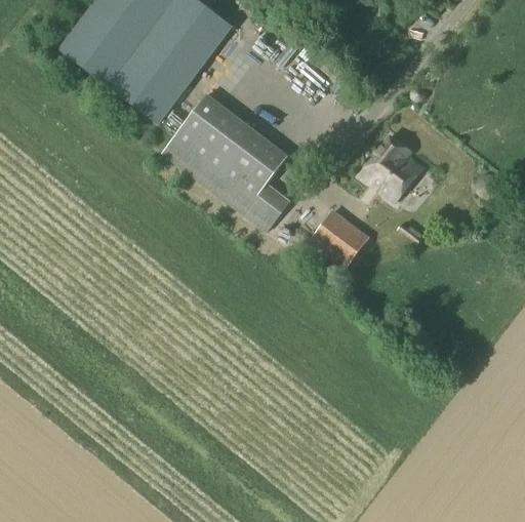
[(232,27),(197,0),(95,0),(58,49),(158,124),(232,27)]
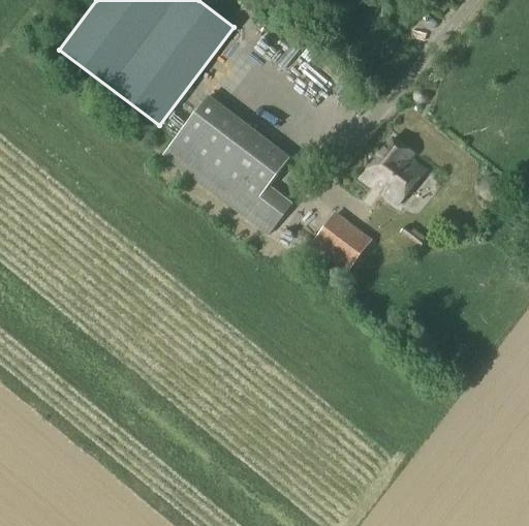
[(297,42),(281,62),(300,76),(315,57),(297,42)]
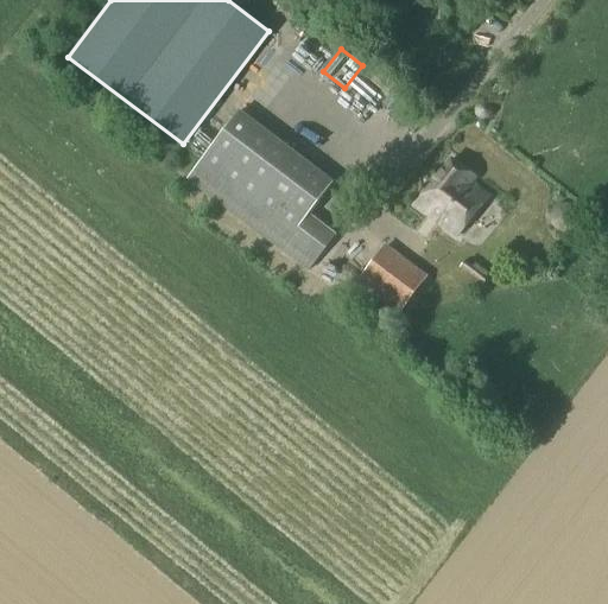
[(474,108),(473,109),(474,112),(474,113),(475,115),(476,116),(477,118),(479,119),(481,119),(482,119),(485,119),(486,119),(488,118),(489,116),(491,115),(492,113),(492,112),(492,109),(492,108),(492,106),(491,105),(489,103),(488,102),(487,101),(486,101),(483,100),(482,100),(480,100),(479,101),(477,102),(475,103),(475,105),(474,106),(474,108)]
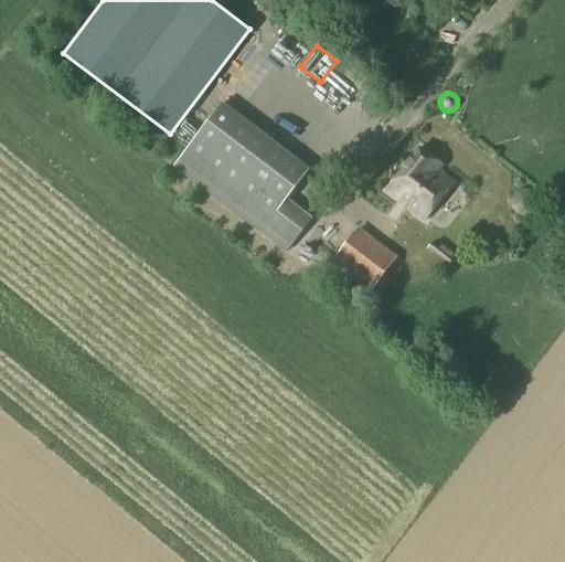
[(220,104),(173,165),(286,251),(312,215),(288,197),(307,171),(220,104)]
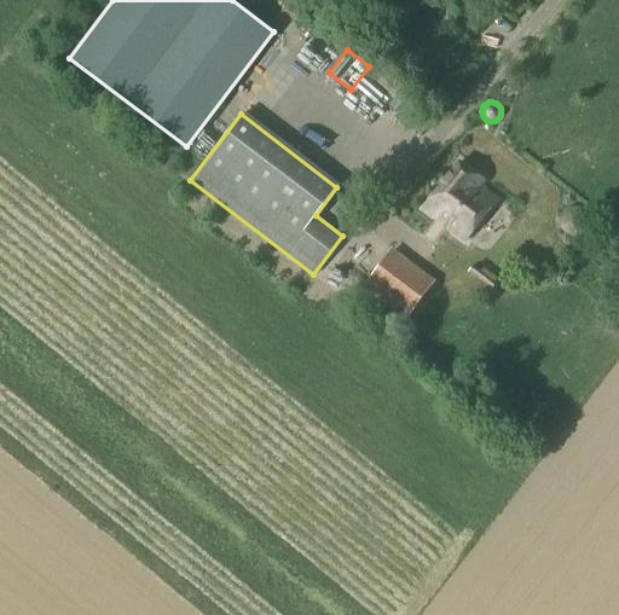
[(423,207),(466,238),(496,198),(478,184),(482,178),(458,160),(423,207)]
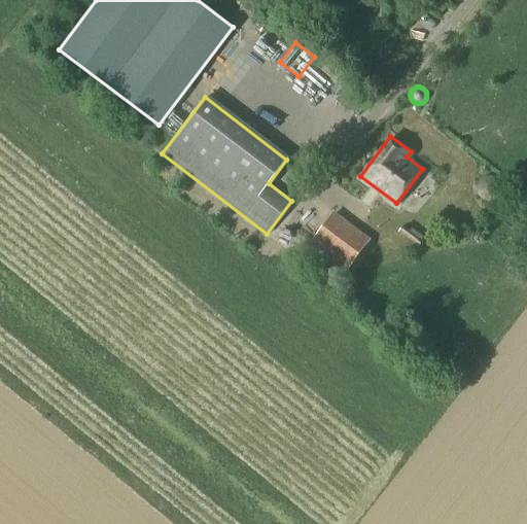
[(334,210),(311,240),(301,254),(338,282),(348,268),(371,238),(334,210)]
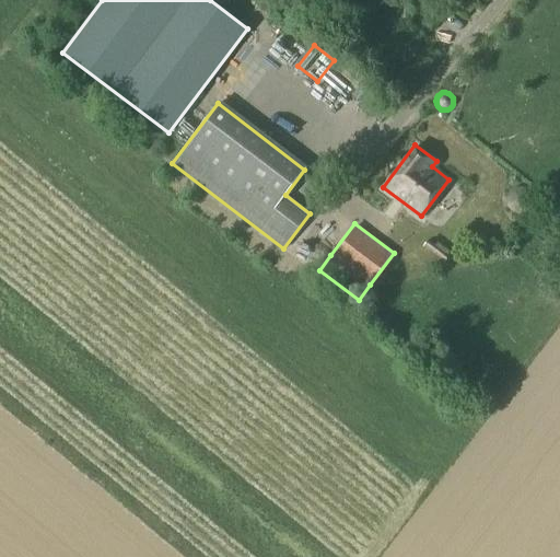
All buildings are outlined.
